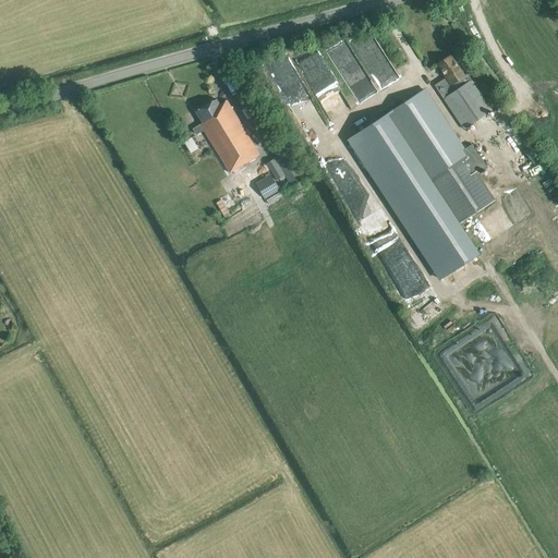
[(318,47),(298,57),(313,89),(334,80),(318,47)]
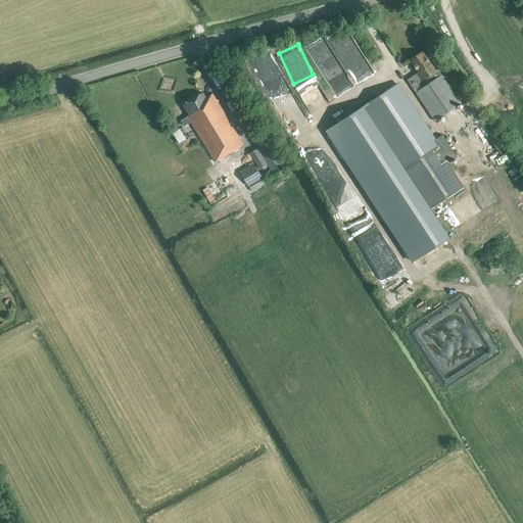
[(435,72),(422,51),(409,60),(417,74),(407,81),(433,122),(460,104),(437,69),(435,72)]
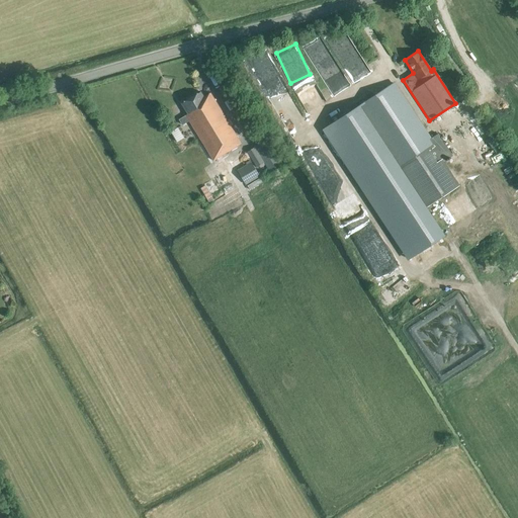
[(439,238),(422,211),(459,186),(443,162),(452,156),(438,134),(428,140),(393,86),(329,127),(383,211),(413,255),(439,238)]
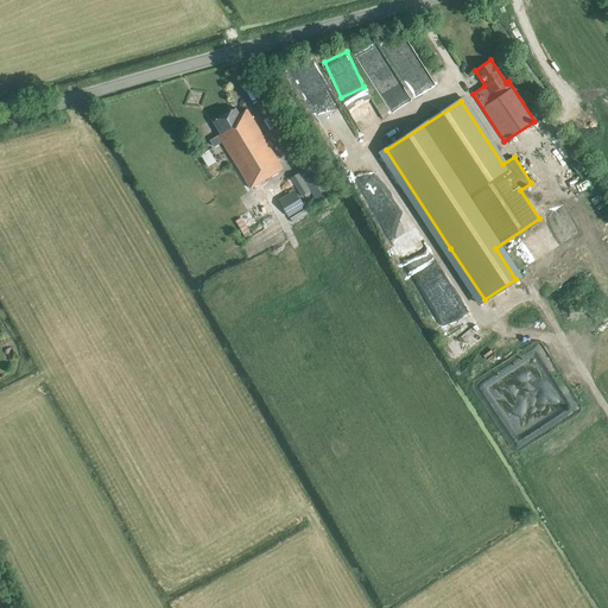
[(239,114),(235,108),(213,122),(220,134),(217,135),(217,137),(210,141),(214,147),(222,143),(251,189),(283,170),(247,109),(239,114)]
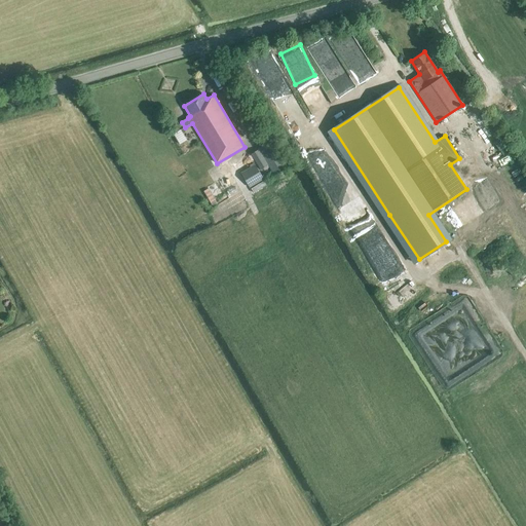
[(325,108),(332,104),(328,97),(321,101),(325,108)]
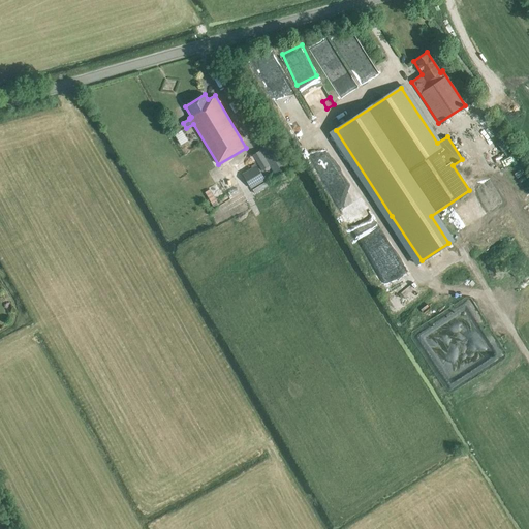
[(174,132),(180,143),(187,138),(181,128),(174,132)]
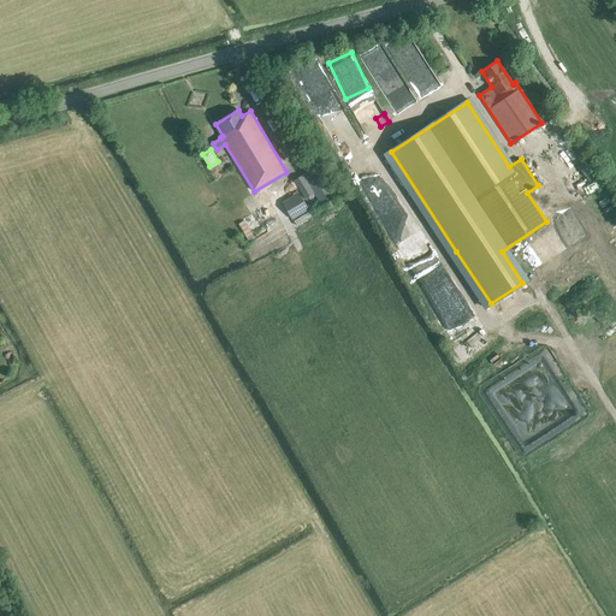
[(587,173),(574,153),(557,164),(570,184),(587,173)]
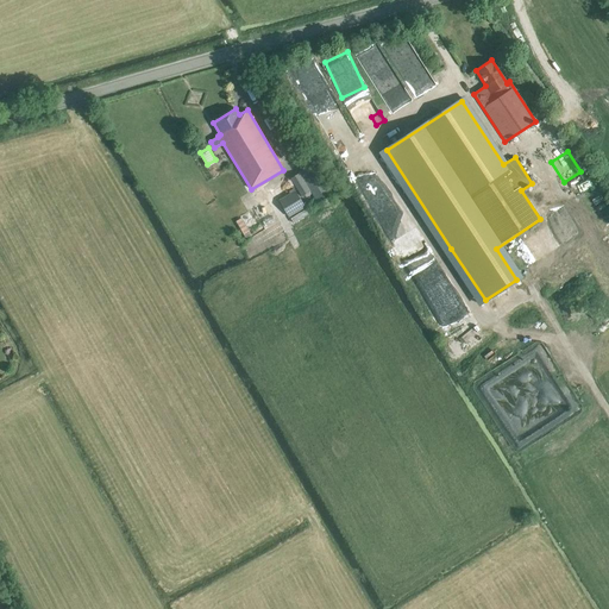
[(300,174),(311,190),(316,201),(331,193),(312,164),(299,171),(300,174)]
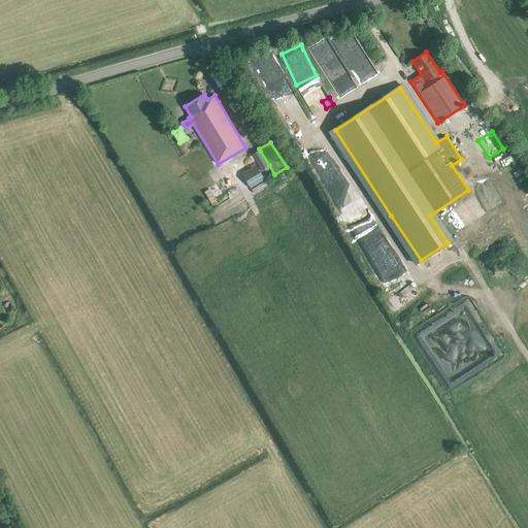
[(261,170),(269,165),(260,151),(252,156),(261,170)]
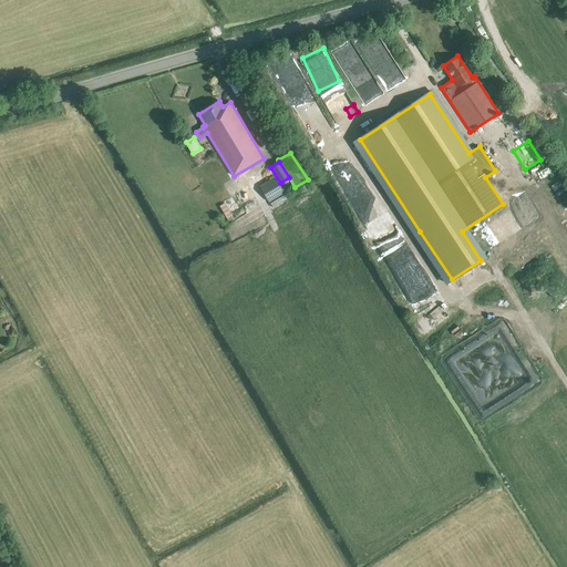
[(269,202),(284,193),(274,177),(258,186),(269,202)]
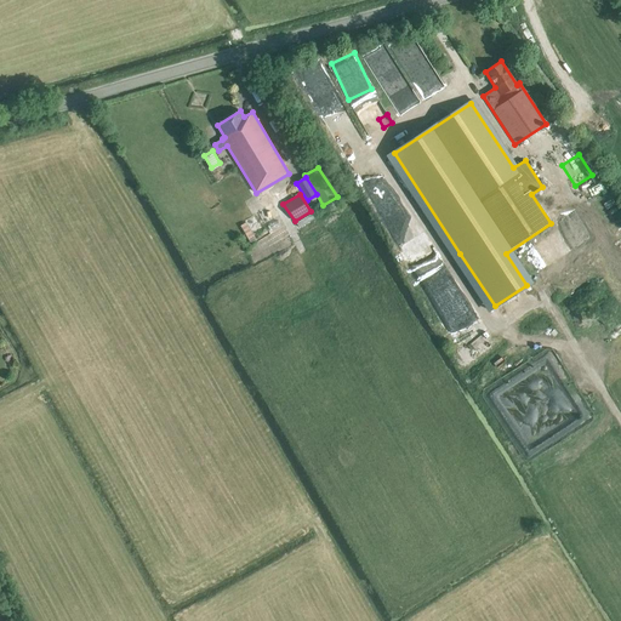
[(426,294),(425,303),(427,312),(432,320),(440,325),(449,328),(459,326),(466,322),(472,314),(476,305),(474,296),(471,288),(465,280),(455,277),(446,277),(437,279),(431,285),(426,294)]
